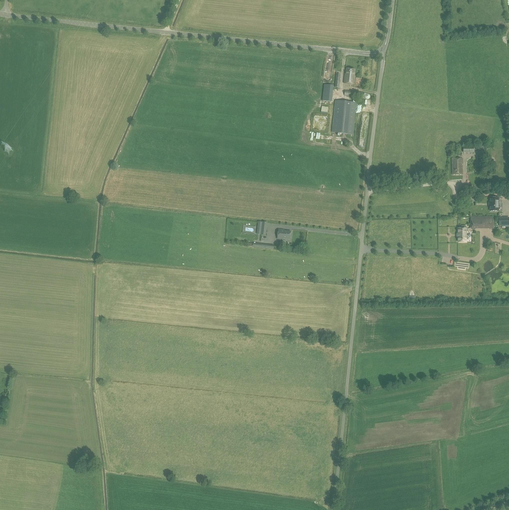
[(352,68),(344,67),(343,72),(342,72),(341,82),(351,83),(352,75),(351,74),(352,68)]
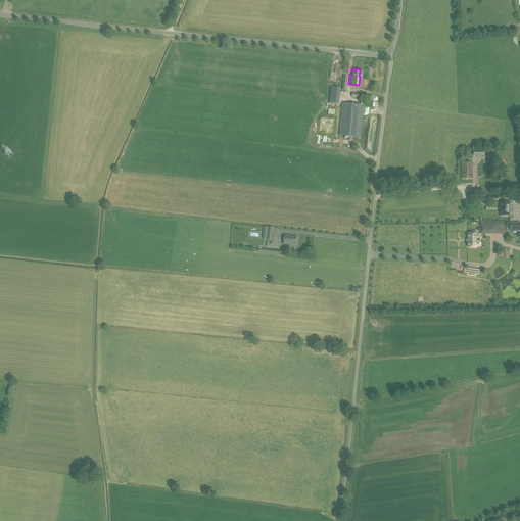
[(337,86),(328,85),(326,101),(336,102),(337,86)]
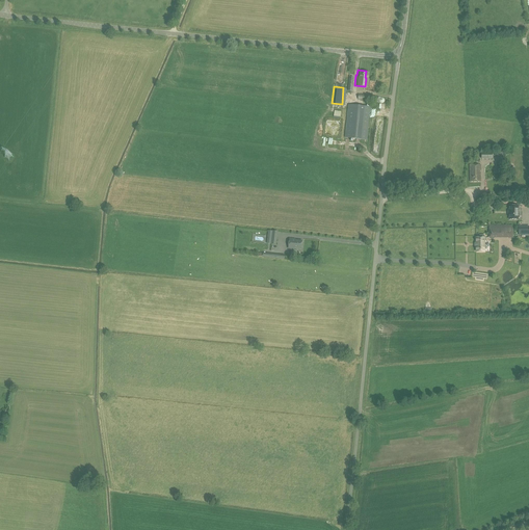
[(367,105),(364,104),(346,103),(342,135),(364,138),(367,105)]
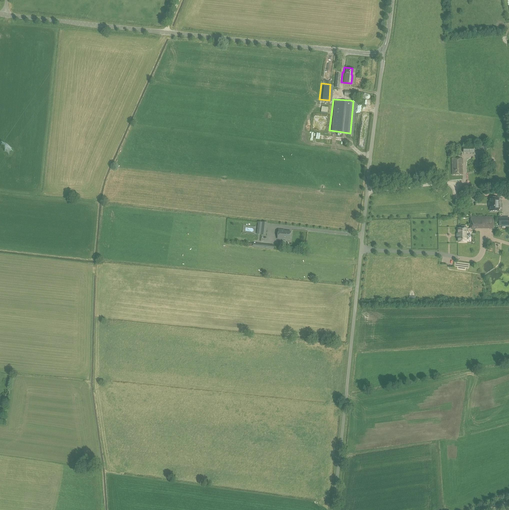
[(449,157),(449,173),(459,173),(459,164),(458,164),(458,162),(459,162),(459,157),(449,157)]
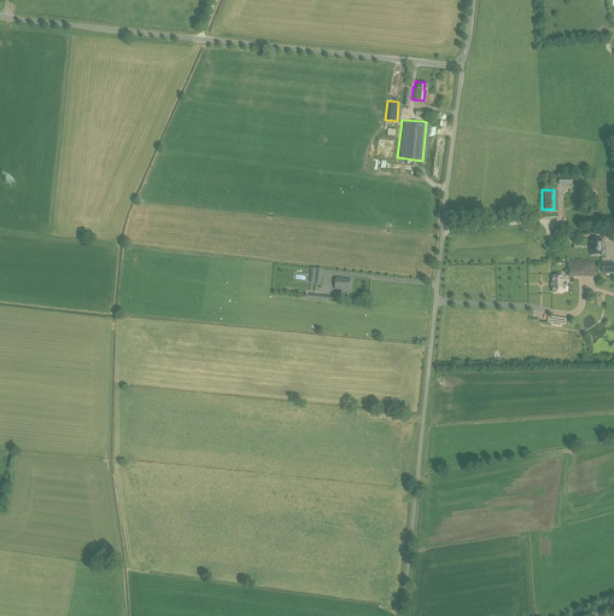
[(597,253),(597,237),(588,237),(588,253),(597,253)]
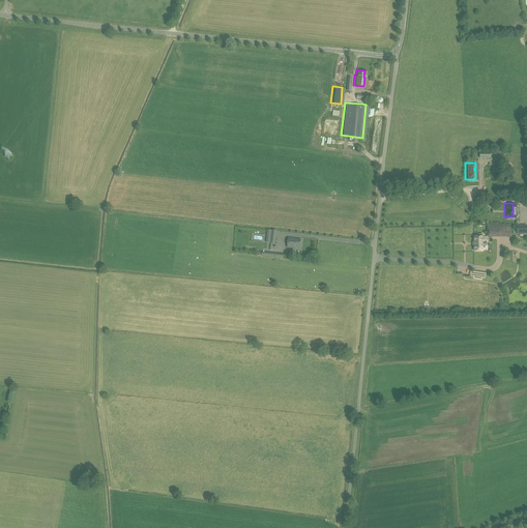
[(485,235),(489,235),(507,234),(507,223),(485,223),(485,235)]
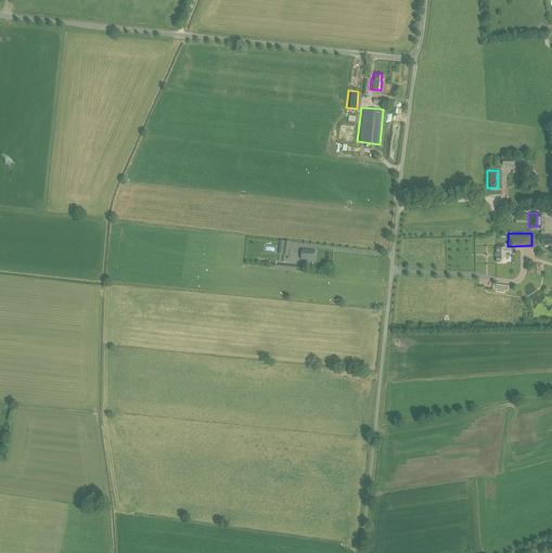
[(493,252),(493,255),(493,260),(502,260),(502,246),(502,243),(497,243),(497,246),(493,246),(493,252)]
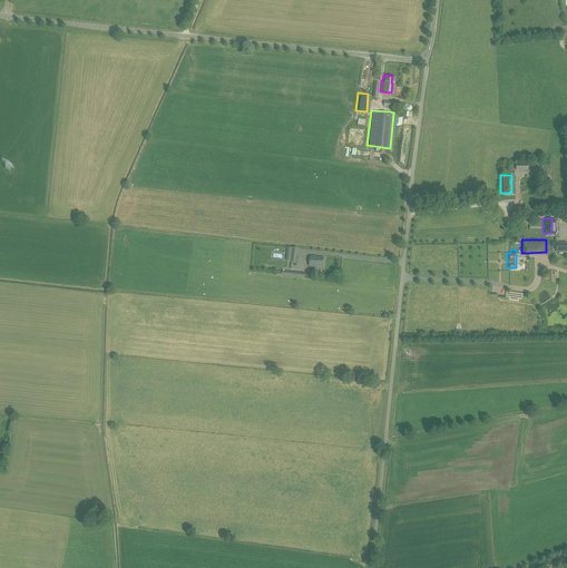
[(312,264),(319,265),(320,256),(313,255),(313,254),(308,254),(305,264),(312,265),(312,264)]
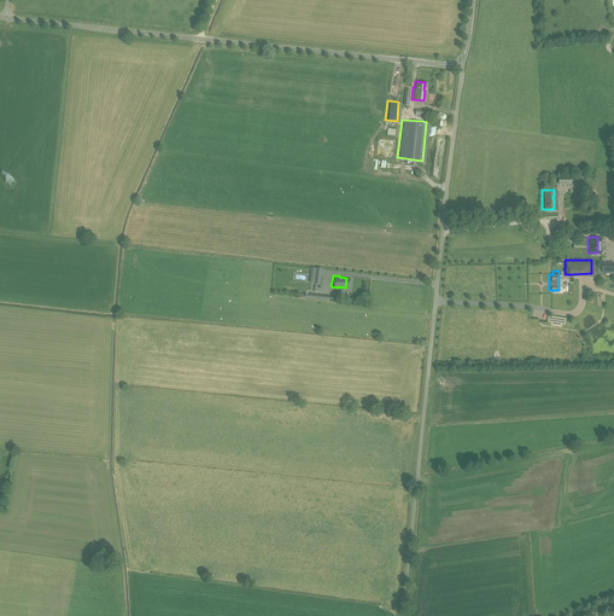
[(367,277),(366,286),(375,288),(376,278),(367,277)]
